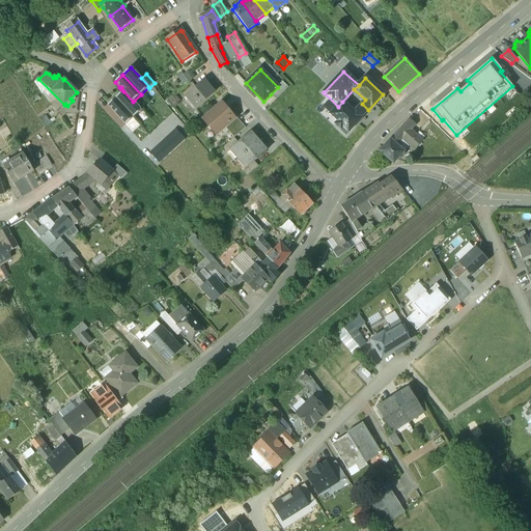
[(64,105),(38,79),(36,81),(57,112),(64,105)]
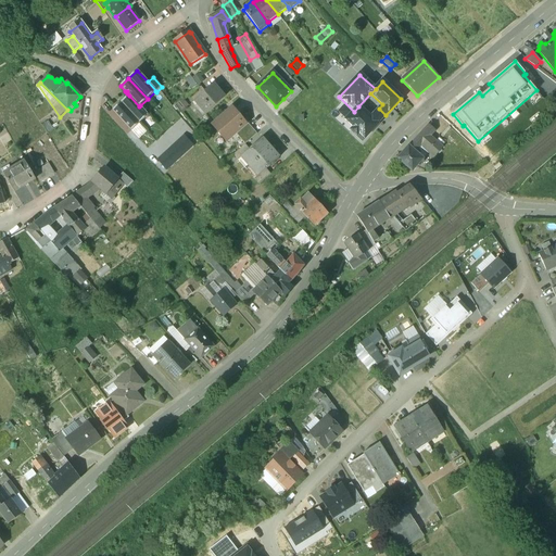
[(213,85),(194,101),(205,114),(224,98),(213,85)]
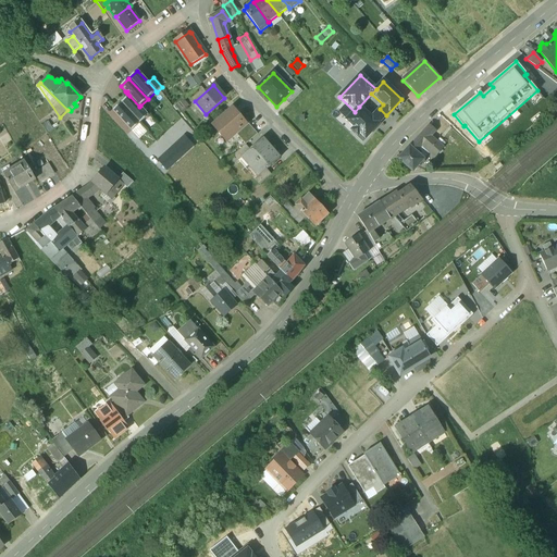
[(297,87),(284,99),(289,104),(302,93),(297,87)]
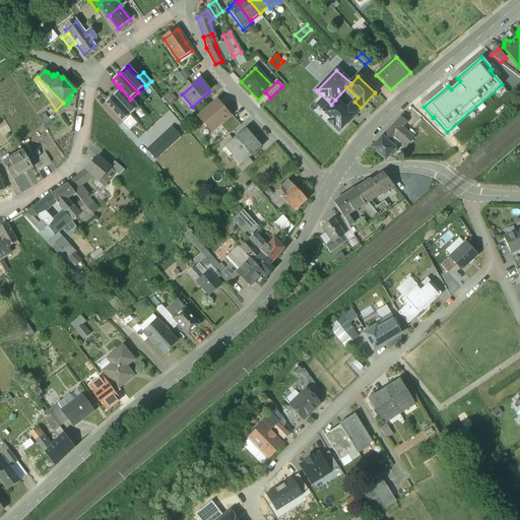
[(130,100),(121,89),(113,96),(131,115),(138,108),(133,102),(130,102),(131,99),(130,100)]
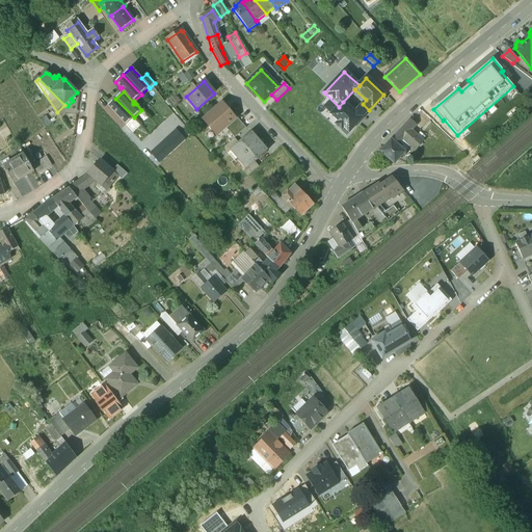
[(176,95),(168,100),(176,109),(181,105),(180,103),(182,101),(176,95)]
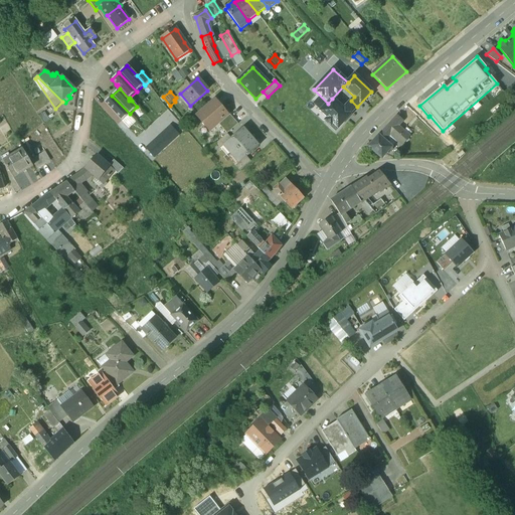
[(130,114),(112,96),(104,103),(122,122),(130,114)]
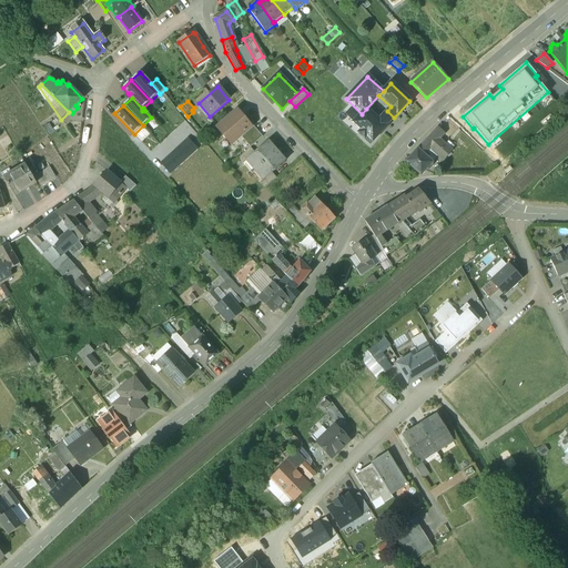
[(386,127),(385,127),(378,120),(366,109),(362,114),(353,123),(362,130),(358,133),(365,139),(367,135),(373,141),(386,127)]
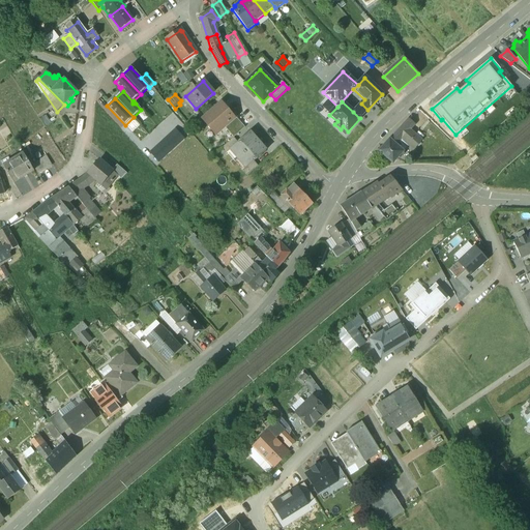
[(222,104),(203,119),(215,135),(234,118),(222,104)]
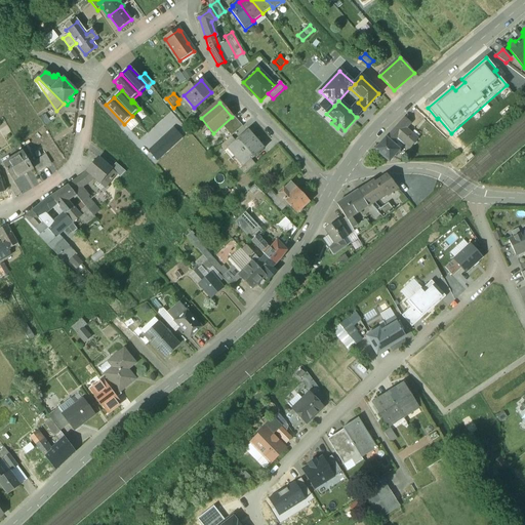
[(356,117),(364,109),(358,103),(350,111),(356,117)]
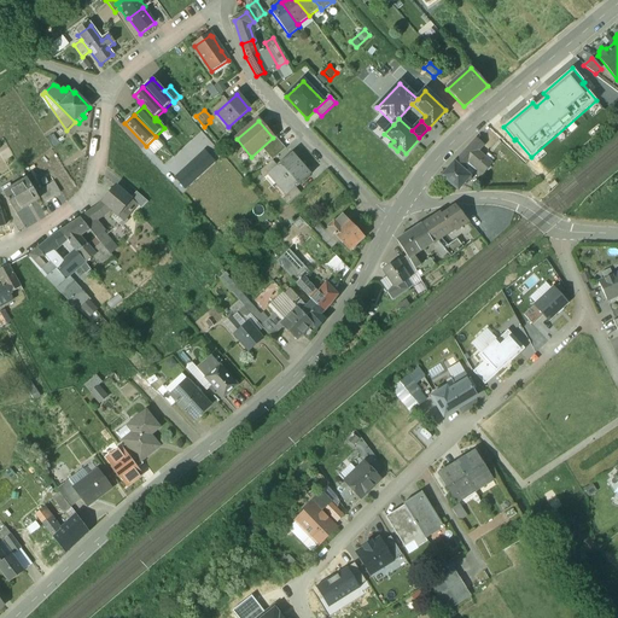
[(275,138),(262,150),(272,161),(285,149),(275,138)]
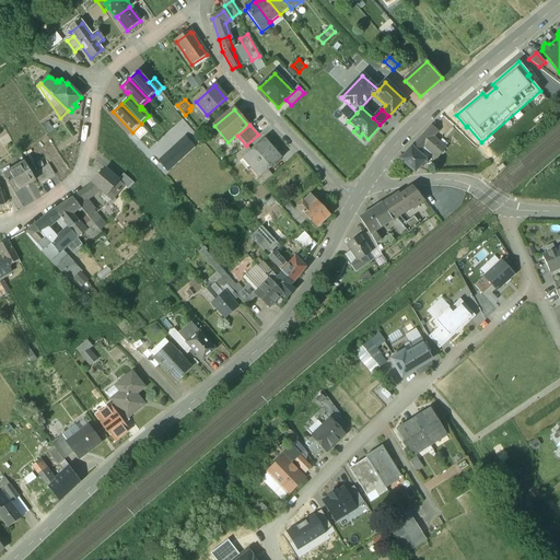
[(431,126),(411,147),(400,160),(415,173),(426,160),(421,155),(423,153),(421,151),(426,146),(428,148),(431,143),(433,144),(435,141),(432,139),(439,131),(431,126)]
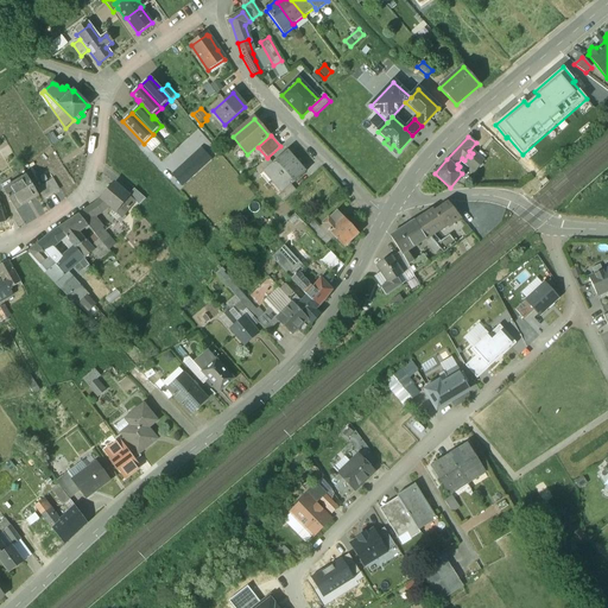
[(201,149),(172,175),(182,185),(210,159),(201,149)]
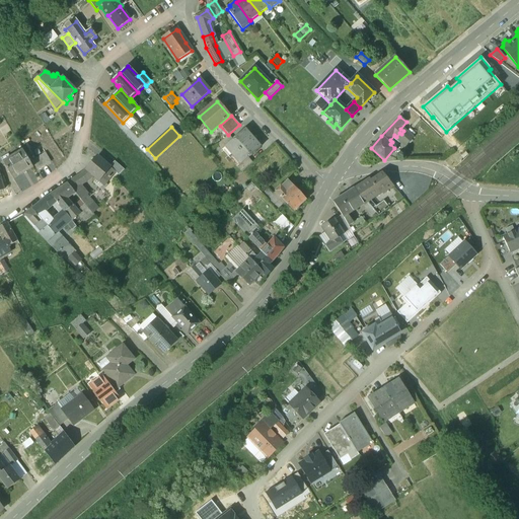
[(232,139),(224,146),(225,147),(232,155),(252,138),(244,129),(232,139)]
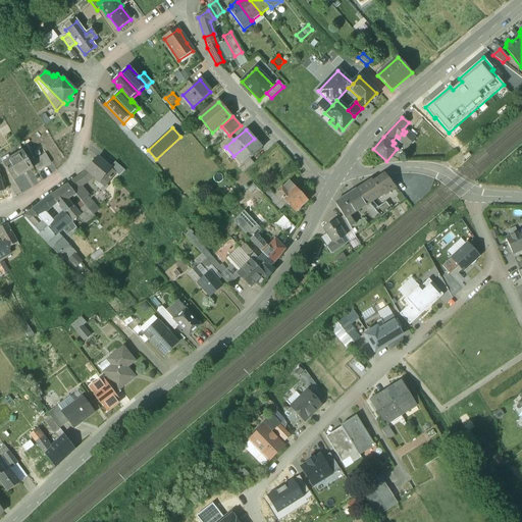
[(414,140),(406,132),(404,135),(402,134),(399,138),(408,147),(414,140)]
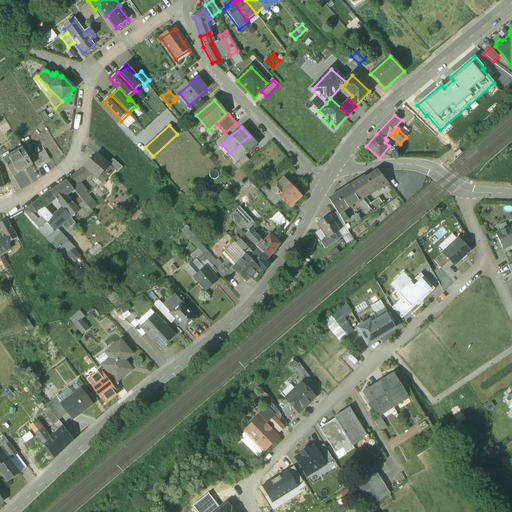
[(225,133),(215,142),(219,147),(222,145),(221,144),(229,137),(225,133)]
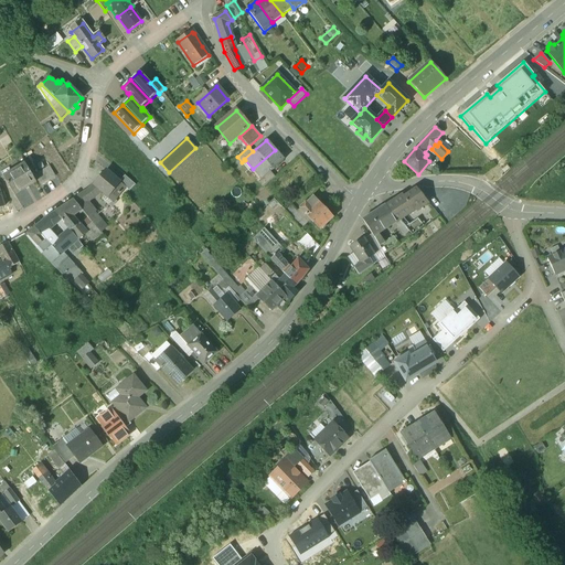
[(275,150),(253,169),(262,179),(270,172),(284,160),(275,150)]
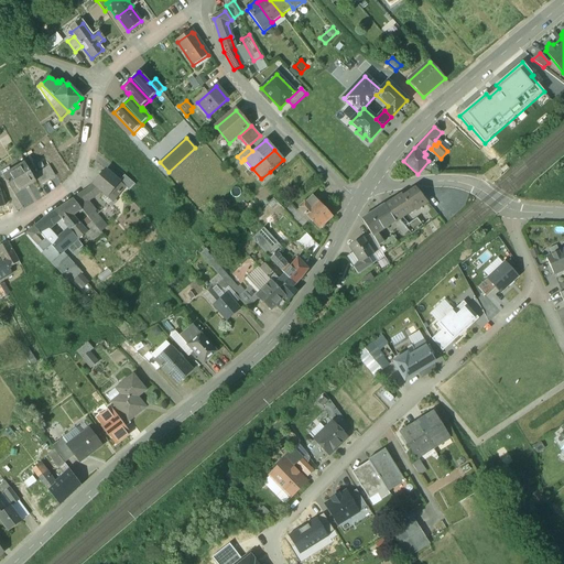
[(24,163),(3,176),(14,195),(36,182),(33,176),(24,163)]
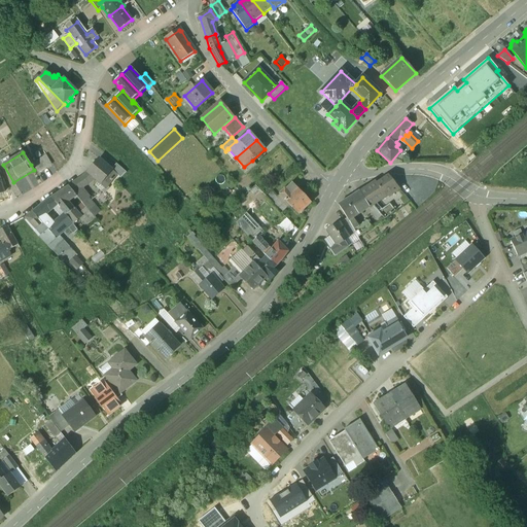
[(48,154),(31,165),(34,170),(37,175),(54,165),(48,154)]
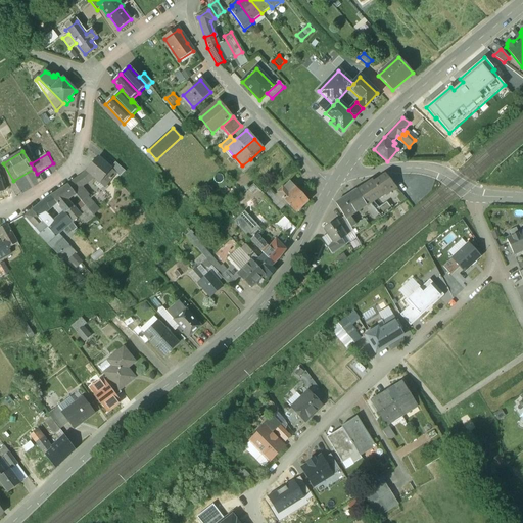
[(110,169),(98,158),(87,171),(93,177),(97,180),(104,187),(111,178),(110,177),(106,174),(111,169),(110,169)]
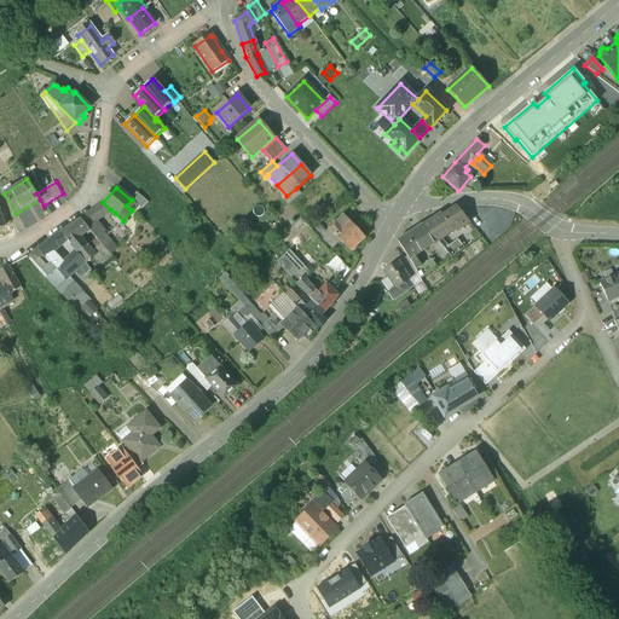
[(301,194),(296,189),(287,196),(283,200),(288,204),(301,194)]
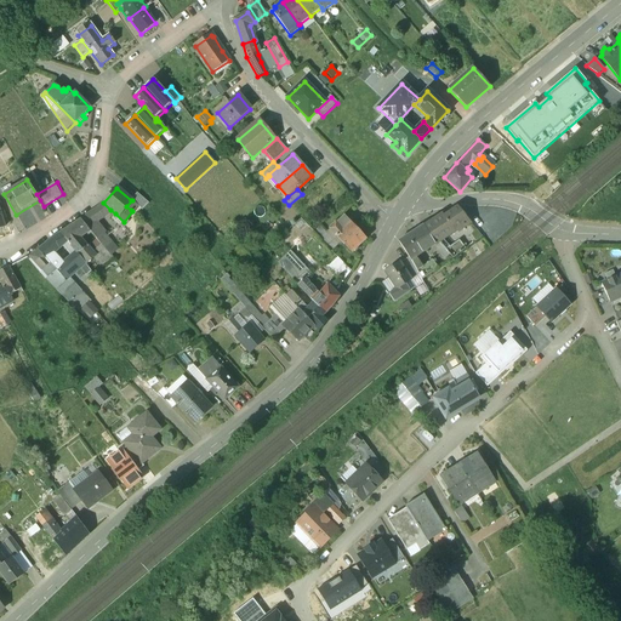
[(148,203),(137,193),(131,200),(132,200),(136,205),(142,210),(148,203)]
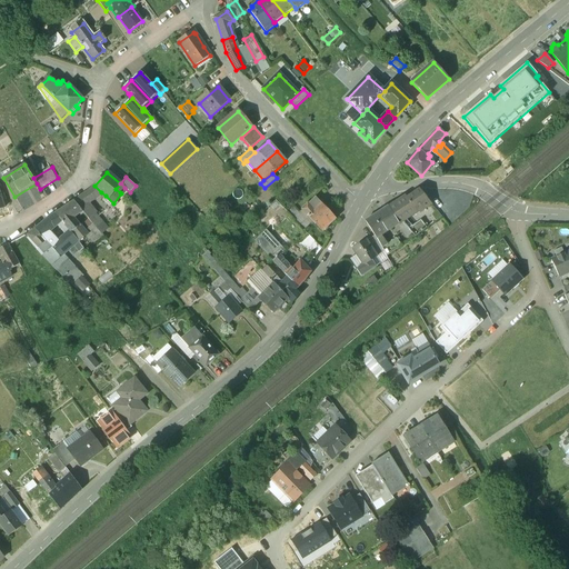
[(96,213),(87,203),(95,198),(101,192),(95,186),(89,190),(75,201),(81,211),(82,211),(88,219),(96,213)]
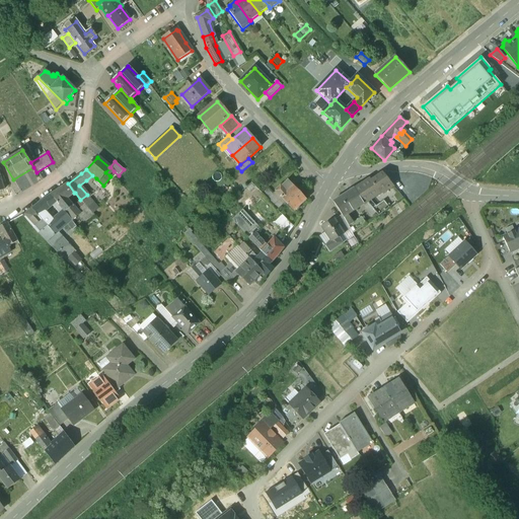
[(369,178),(354,189),(364,204),(364,205),(367,203),(382,193),(383,194),(393,187),(383,173),(378,175),(370,180),(369,178)]
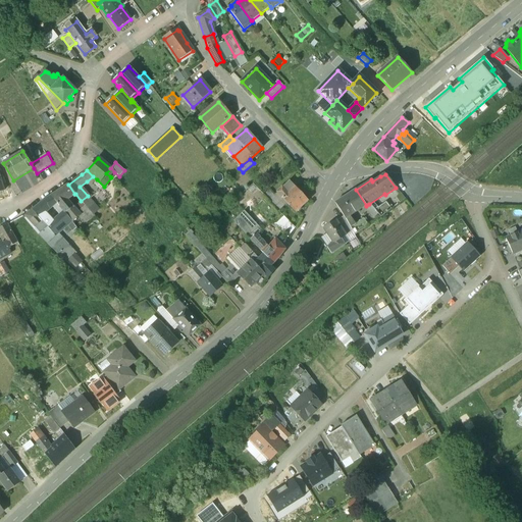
[(290,180),(277,193),(282,199),(296,187),(290,180)]
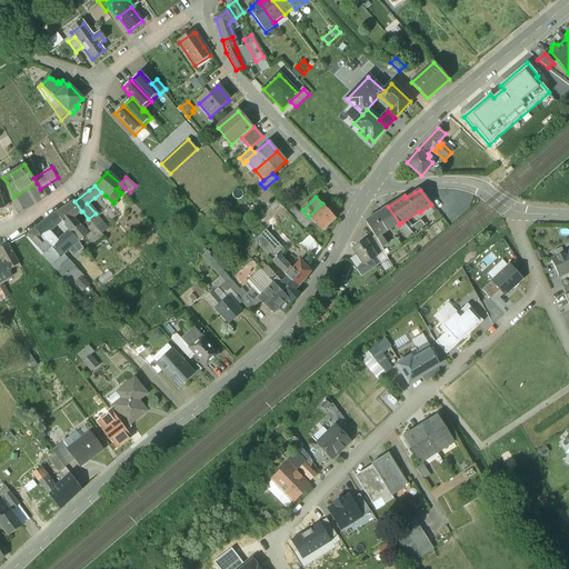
[(75,201),(56,213),(61,221),(70,231),(70,232),(79,226),(80,226),(73,218),(81,211),(75,201)]
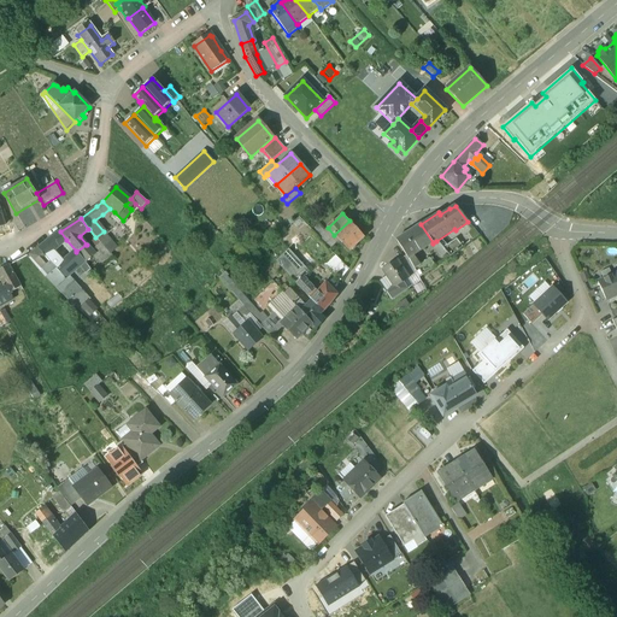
[(350,221),(334,235),(350,251),(364,238),(350,221)]
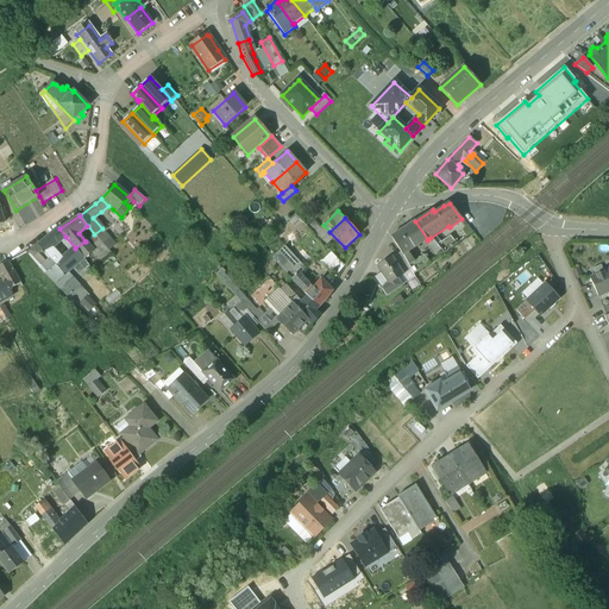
[(425,255),(414,262),(408,252),(427,239),(415,221),(390,237),(401,252),(402,255),(408,265),(410,269),(414,274),(429,263),(425,255)]
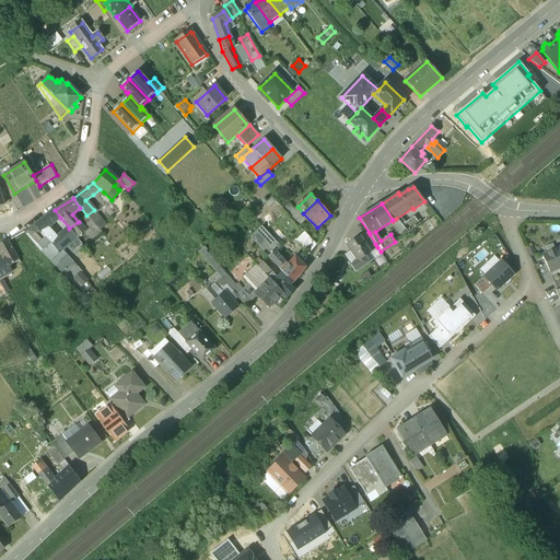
[(69,228),(57,237),(49,228),(60,218),(55,210),(47,214),(34,225),(59,253),(62,251),(72,242),(78,237),(69,229),(69,228)]
